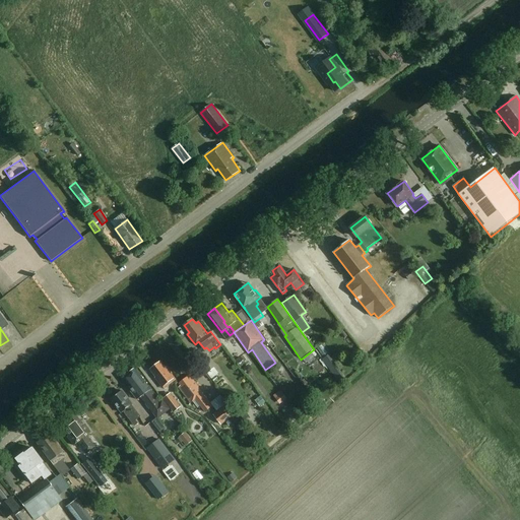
[(241,354),(235,347),(230,351),(236,359),(241,354)]
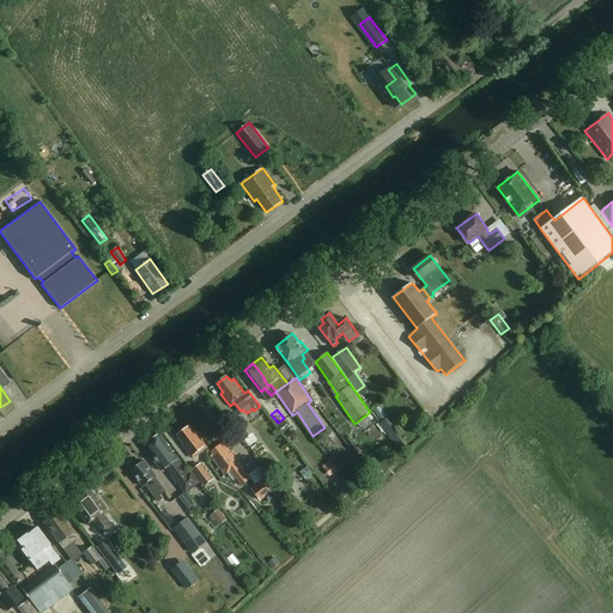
[(254,432),(236,412),(230,417),(247,438),(254,432)]
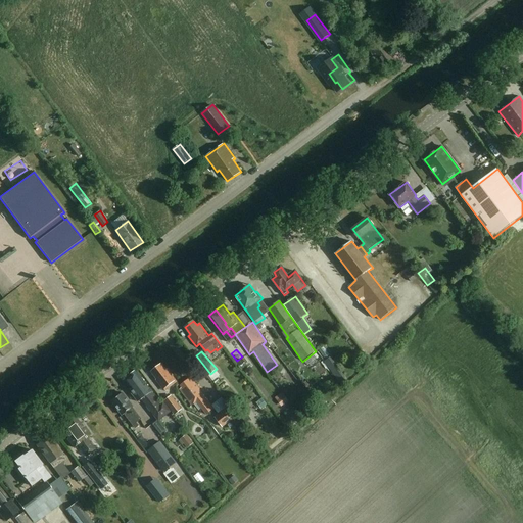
[(317,357),(322,366),(329,363),(324,353),(317,357)]
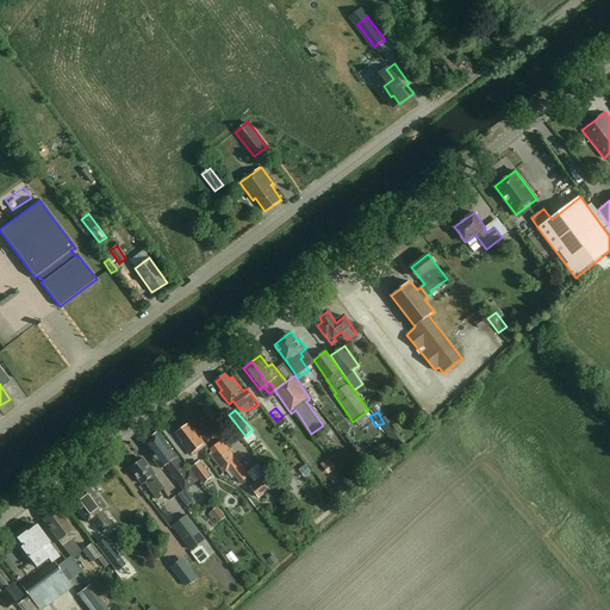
[(290,427),(282,418),(278,422),(284,431),(290,427)]
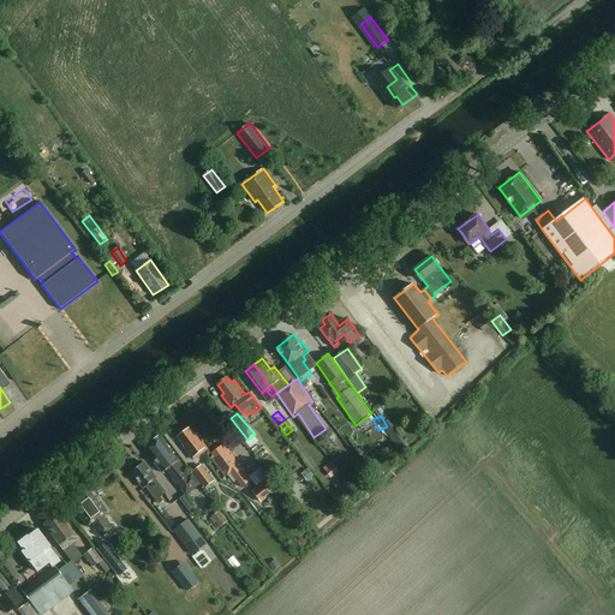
[(196,435),(190,428),(178,437),(185,446),(184,447),(192,457),(207,446),(197,435),(196,435)]
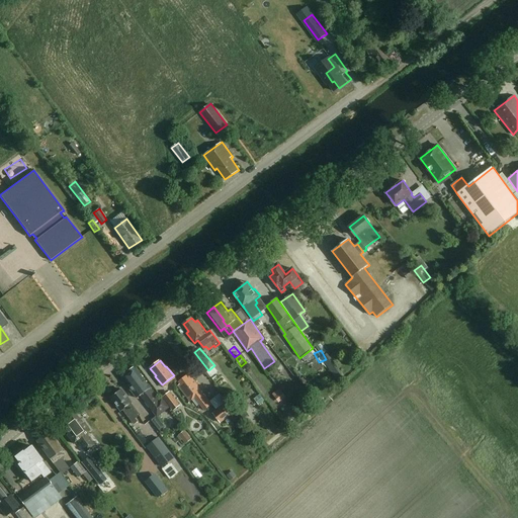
[(151,387),(135,366),(122,375),(128,383),(127,385),(137,398),(142,395),(156,416),(170,407),(163,397),(159,400),(151,387)]
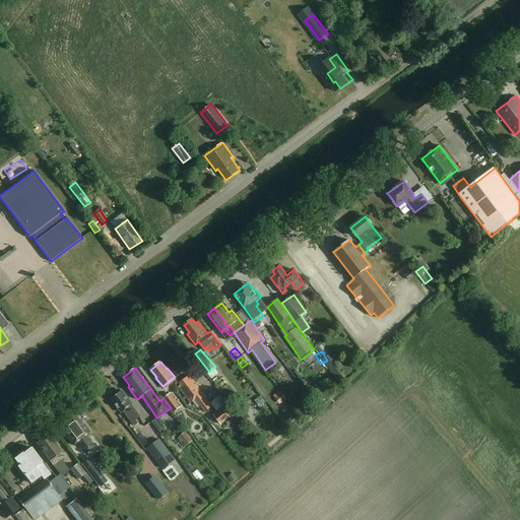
[(318,370),(312,374),(314,378),(321,375),(318,370)]
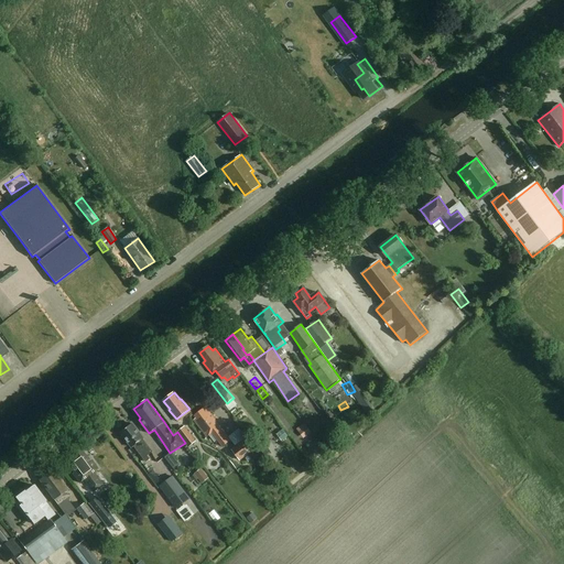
[(225,410),(230,416),(237,410),(231,403),(225,410)]
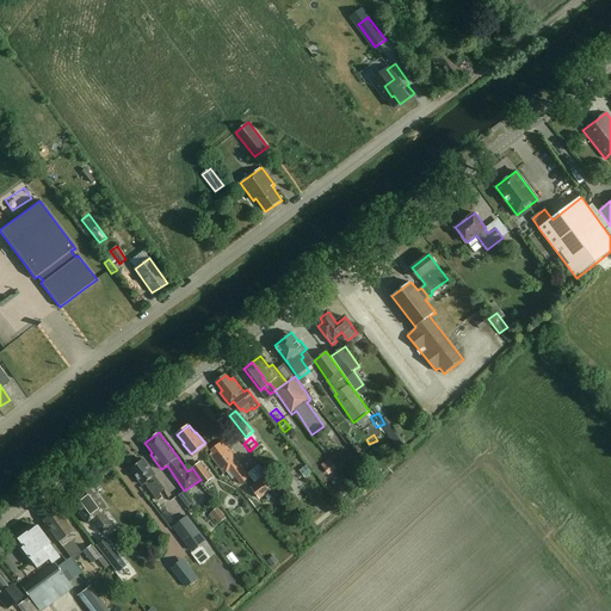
[(251,476),(223,442),(211,451),(214,454),(211,455),(224,473),(229,469),(241,483),(251,476)]
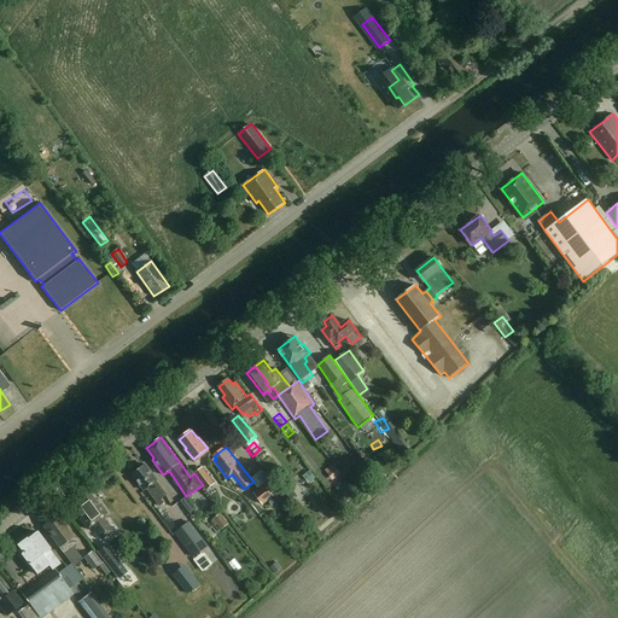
[(158,481),(145,465),(133,474),(145,490),(147,489),(161,507),(165,502),(162,499),(167,495),(157,482),(158,481)]
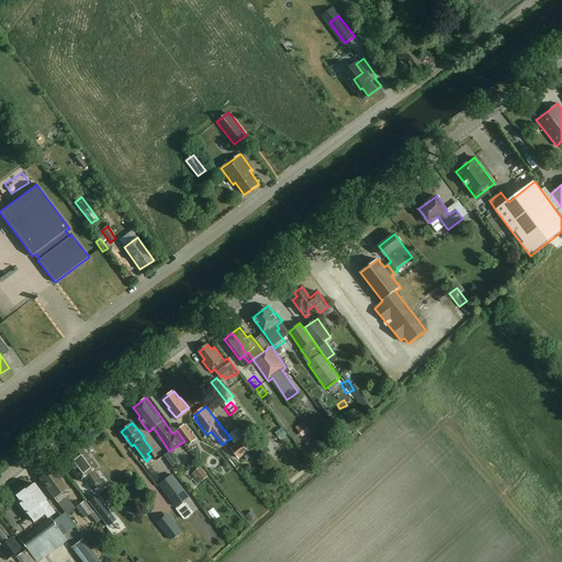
[(195,440),(184,425),(177,430),(188,446),(195,440)]
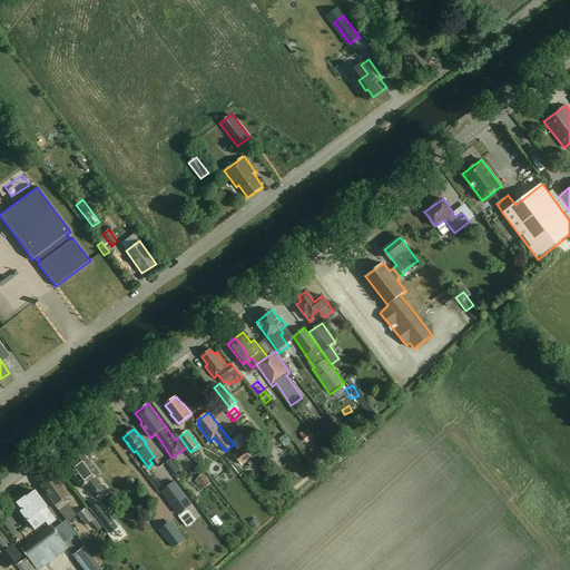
[(313,439),(308,433),(302,438),(306,443),(313,439)]
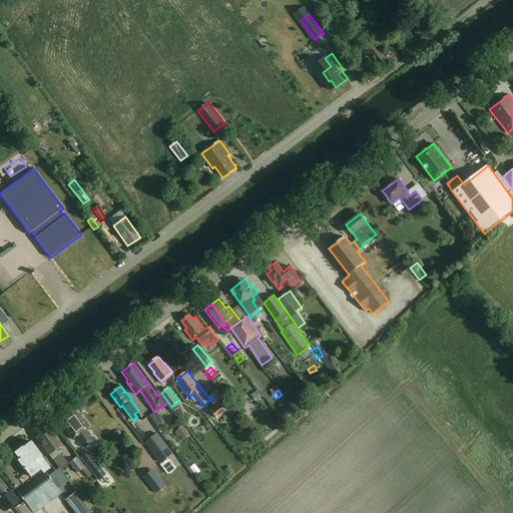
[(231,410),(223,399),(210,409),(217,419),(231,410)]
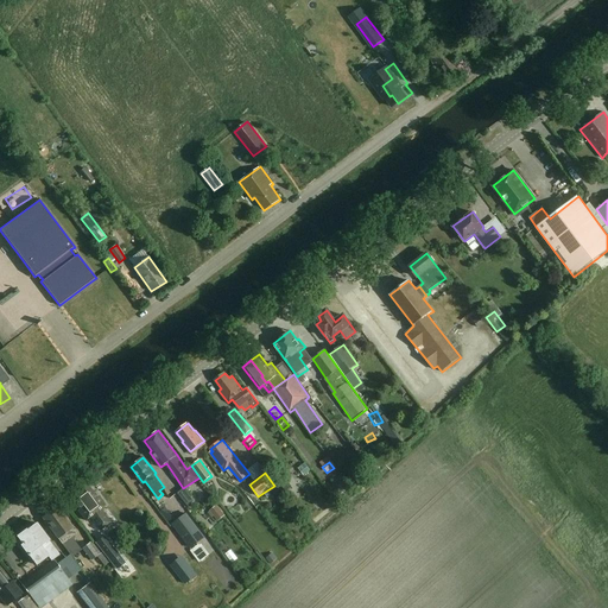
[(365,482),(359,474),(350,480),(356,488),(365,482)]
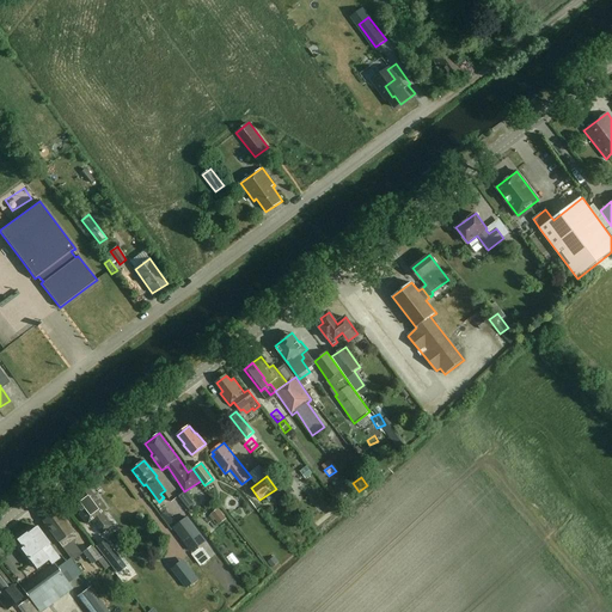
[(97,500),(87,487),(79,494),(80,495),(72,501),(80,512),(79,514),(86,524),(91,520),(102,534),(112,525),(102,512),(106,508),(98,499),(97,500)]
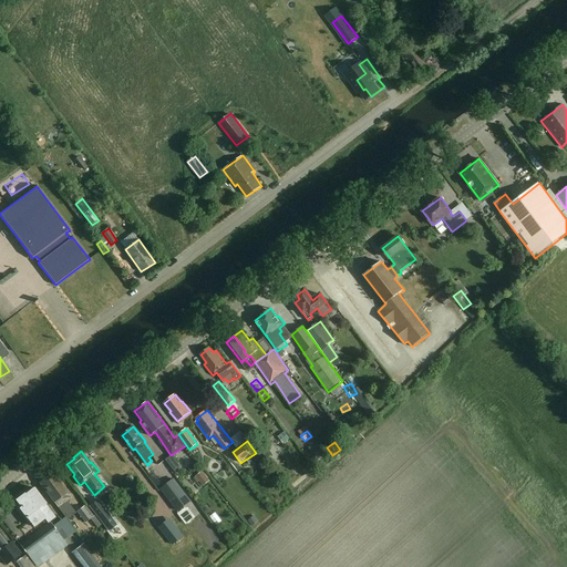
[(182,467),(173,455),(166,460),(175,472),(182,467)]
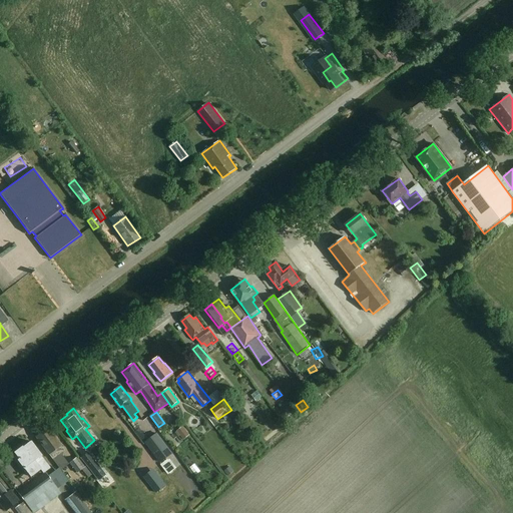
[(64,450),(47,428),(36,437),(52,458),(53,458),(56,462),(62,469),(69,464),(63,457),(62,455),(64,451),(64,450)]
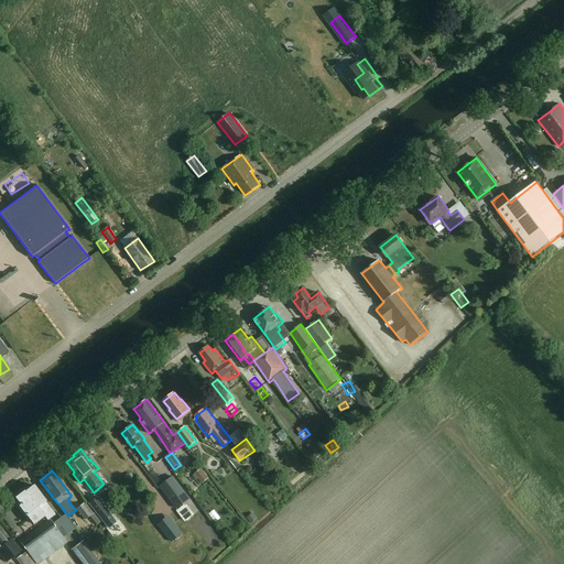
[(174,476),(160,486),(177,509),(191,499),(174,476)]
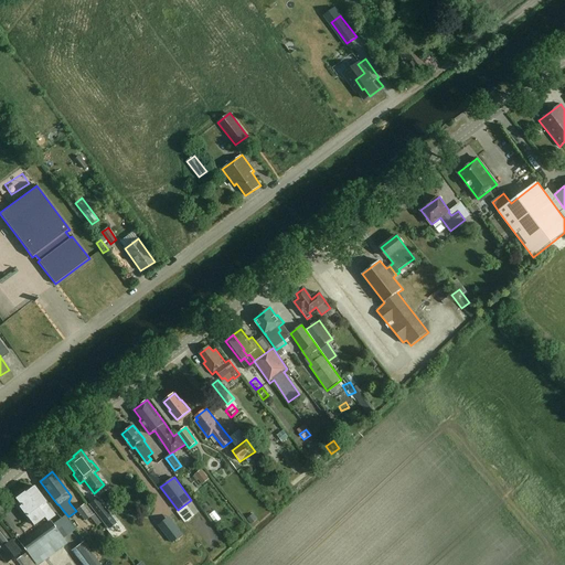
[(190,481),(192,492),(203,490),(201,479),(190,481)]
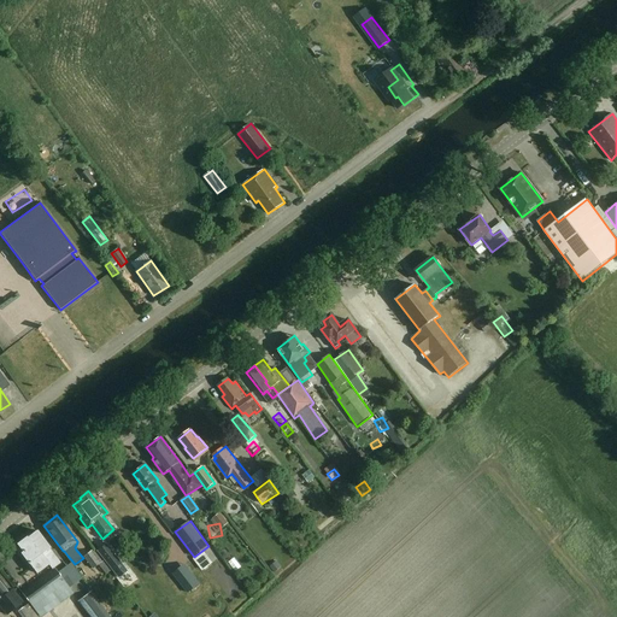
[(50,547),(36,530),(18,544),(24,552),(22,553),(29,563),(33,569),(24,576),(30,585),(41,575),(39,573),(48,564),(52,569),(62,563),(50,547)]
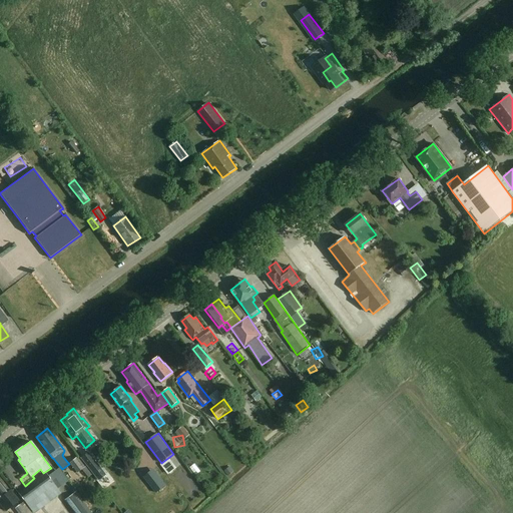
[(106,474),(89,452),(80,458),(114,501),(123,494),(107,473),(106,474)]
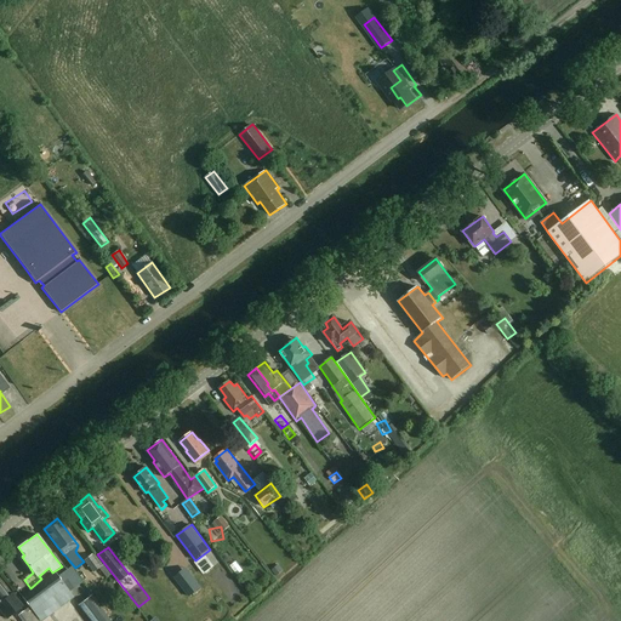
[(103,564),(93,553),(84,562),(93,573),(100,569),(107,577),(112,574),(104,564),(103,564)]
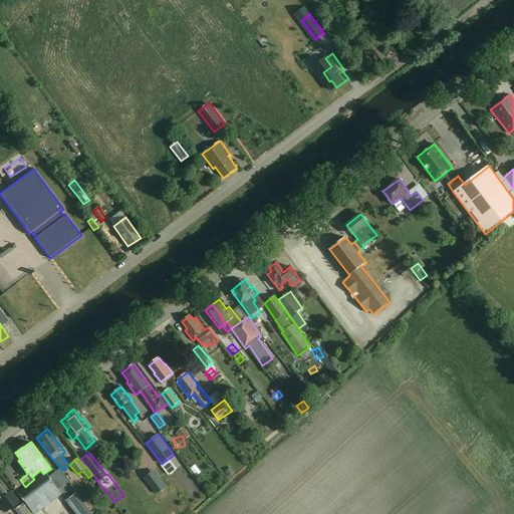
[(178,469),(170,459),(162,465),(169,475),(178,469)]
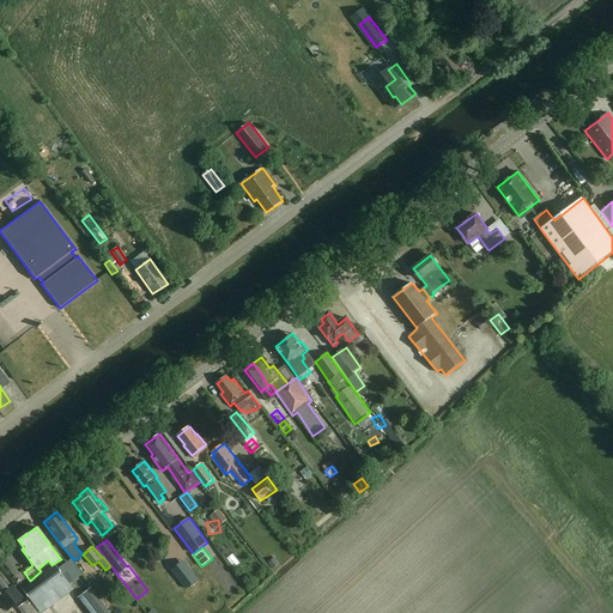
[(272,575),(279,569),(273,562),(266,566),(272,575)]
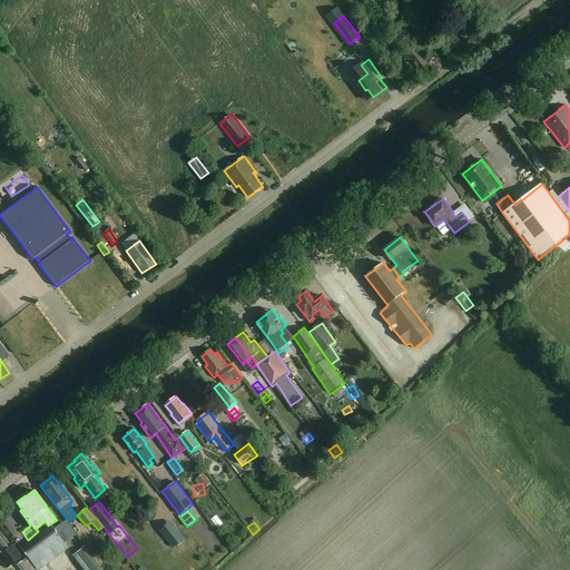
[(29,558),(37,569),(39,569),(68,549),(50,526),(21,548),(29,558)]
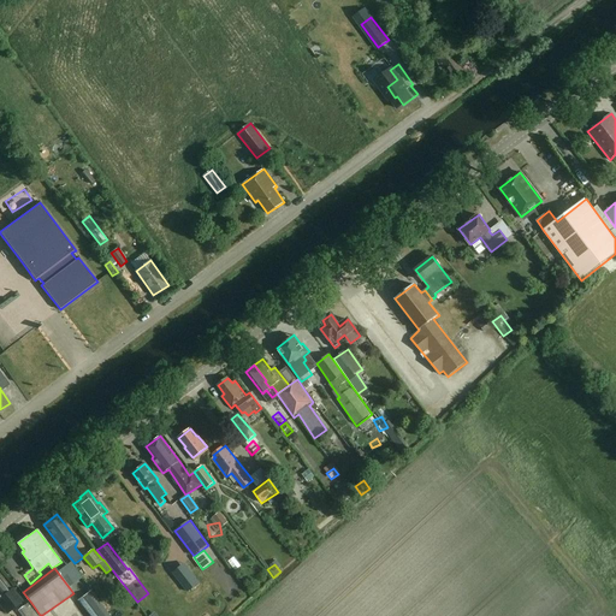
[(10,590),(0,576),(0,597),(3,596),(7,602),(12,598),(7,592),(10,590)]
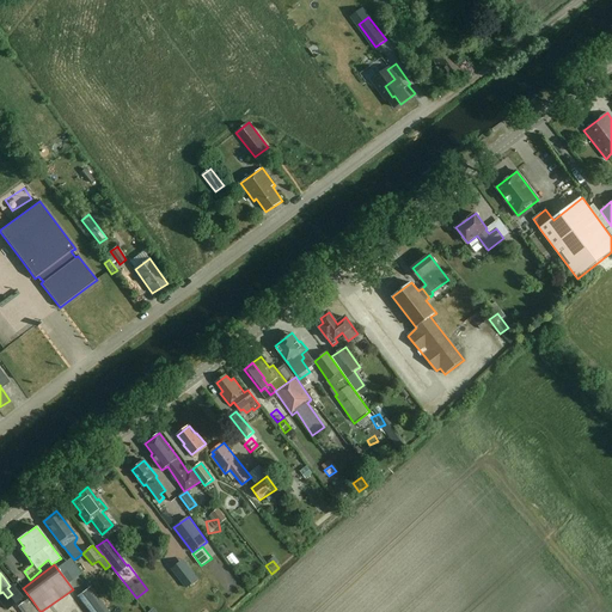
[(109,611),(90,587),(78,595),(90,611),(109,611)]
